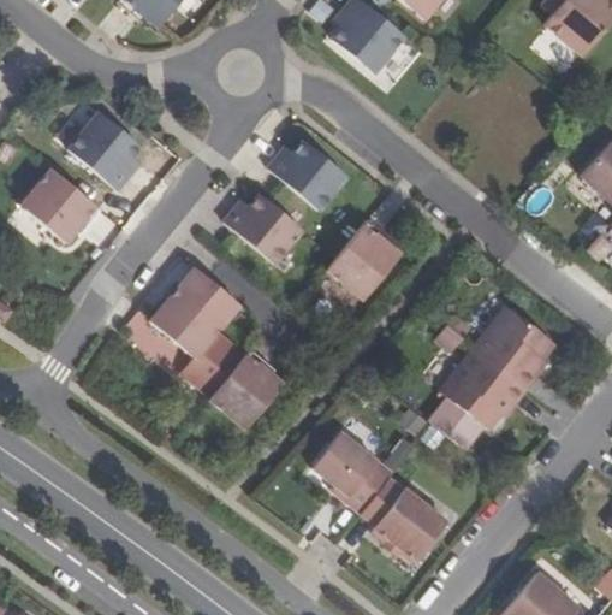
[(120,0),(119,3),(135,15),(138,10),(160,28),(183,0),(120,0)]
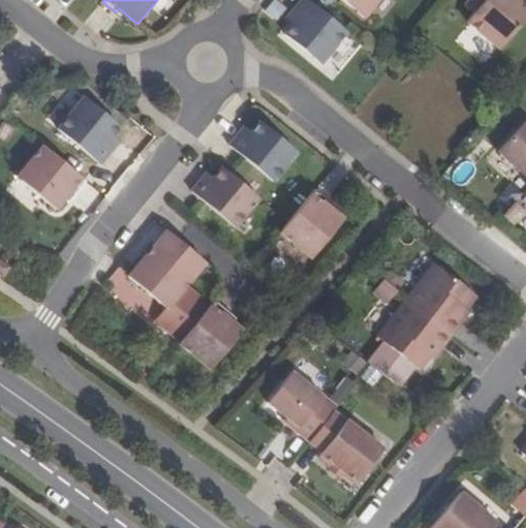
[(287,34),(322,64),(349,31),(310,0),(304,0),(297,9),(303,14),(295,25),(287,34)]
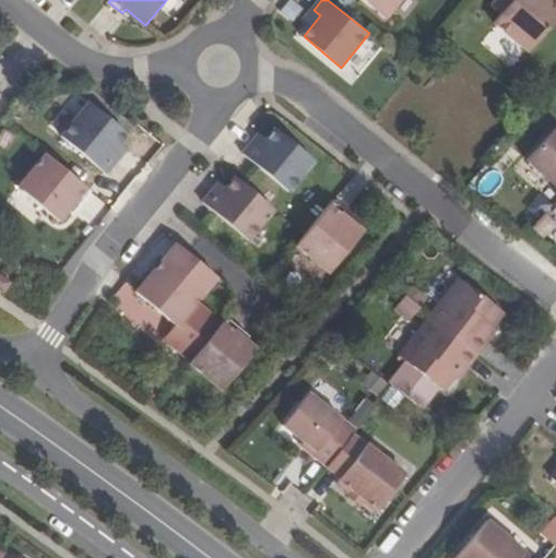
[(363,0),(387,19),(402,0),(363,0)]
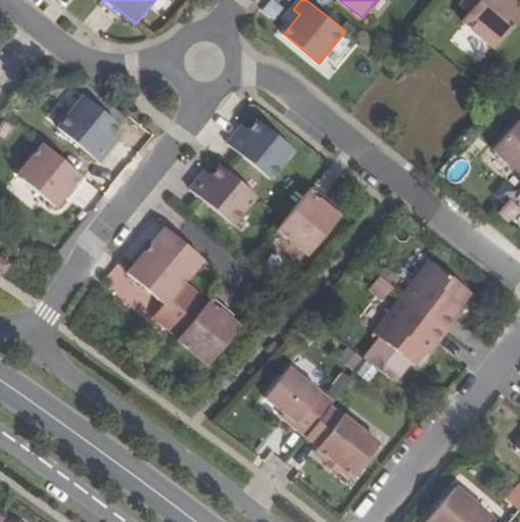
[(464,20),(497,48),(519,19),(519,0),(464,0),(462,2),(472,10),(464,20)]
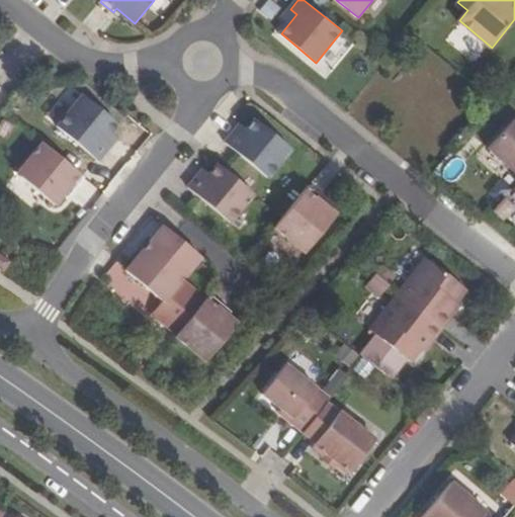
[(113,12),(112,13),(121,19),(124,16),(116,8),(113,12)]
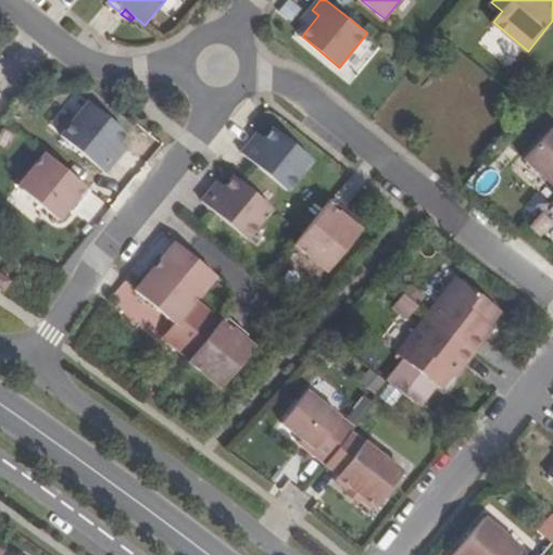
[(303,21),(310,26),(318,15),(312,10),(303,21)]
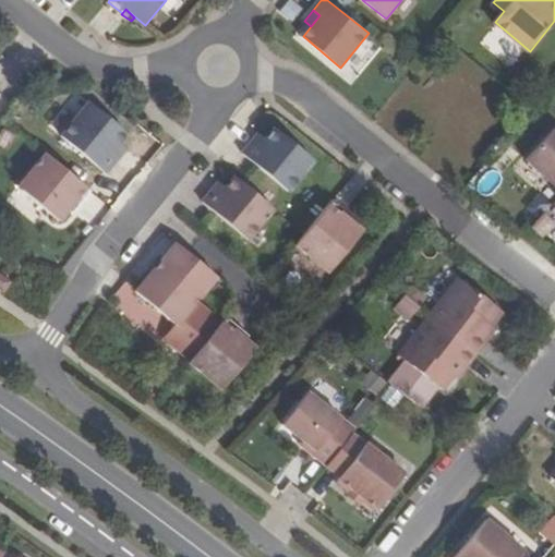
[(129,133),(92,101),(63,136),(108,172),(120,159),(113,154),(121,143),(129,133)]
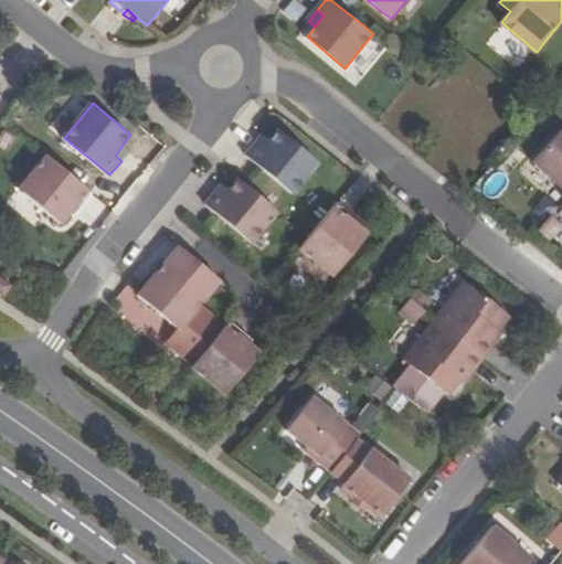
[(320,162),(281,129),(272,140),(267,146),(260,140),(247,155),(295,193),(320,162)]
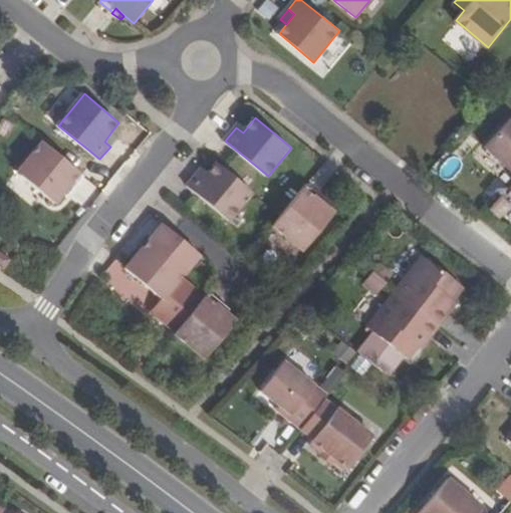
[(510,120),(486,147),(510,168),(510,120)]
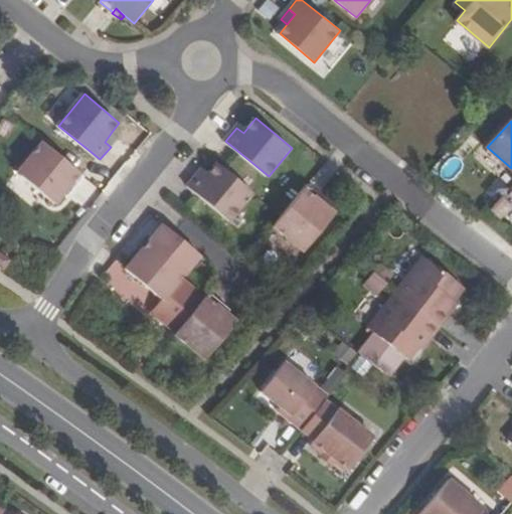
[(247,128),(240,123),(236,128),(243,133),(247,128)]
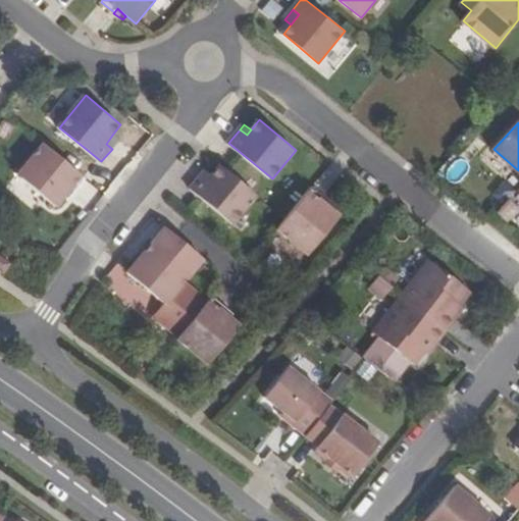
[(106,144),(112,149),(119,139),(113,134),(106,144)]
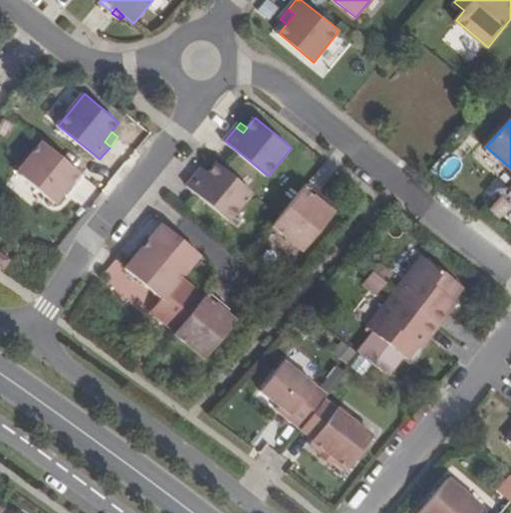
[(86,176),(44,141),(19,172),(57,203),(65,194),(72,185),(76,188),(86,176)]
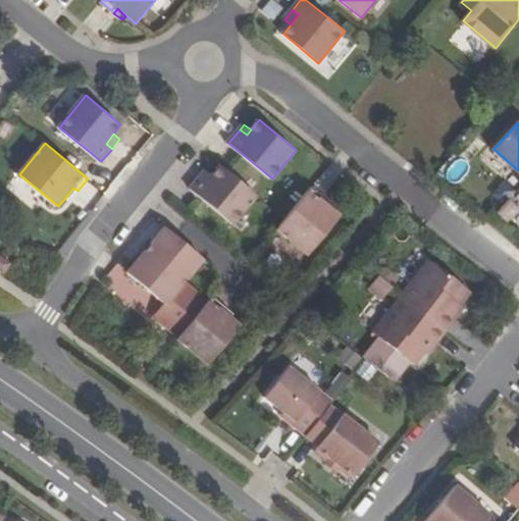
[(258,195),(221,165),(213,175),(209,180),(202,175),(192,189),(235,224),(258,195)]
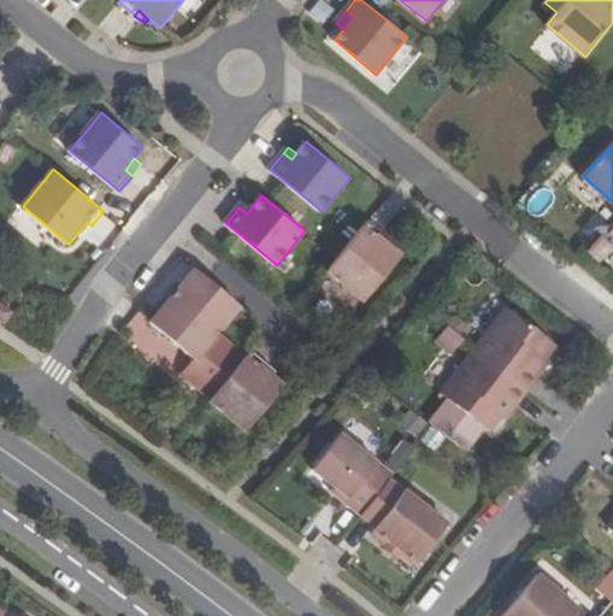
[(252,207),(243,201),(239,207),(247,213),(252,207)]
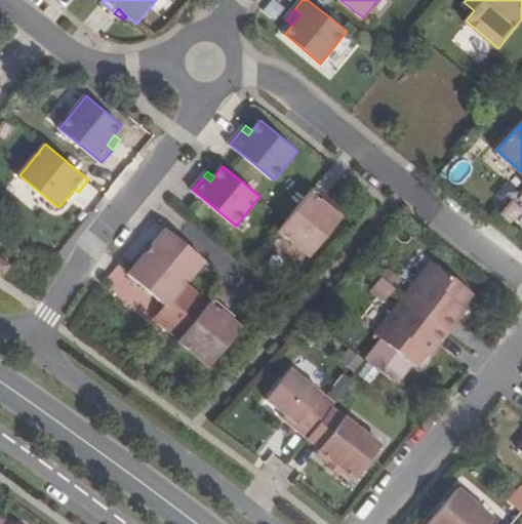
[(67,198),(71,200),(78,192),(74,189),(67,198)]
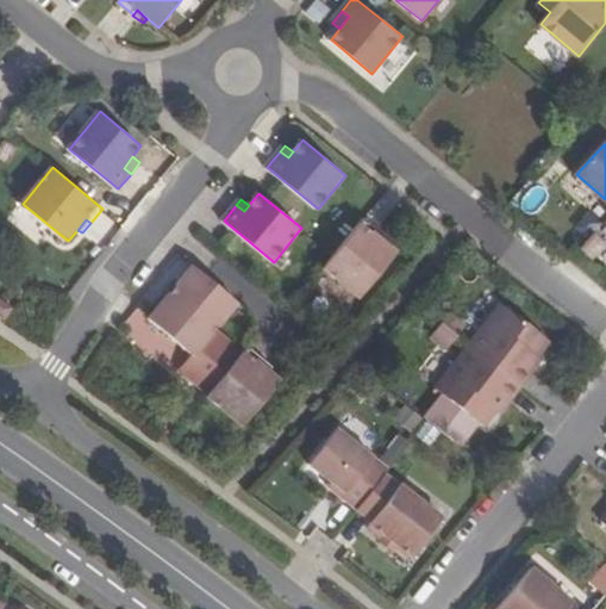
[(360,299),(397,255),(385,246),(375,236),(379,232),(364,219),(323,269),(360,299)]
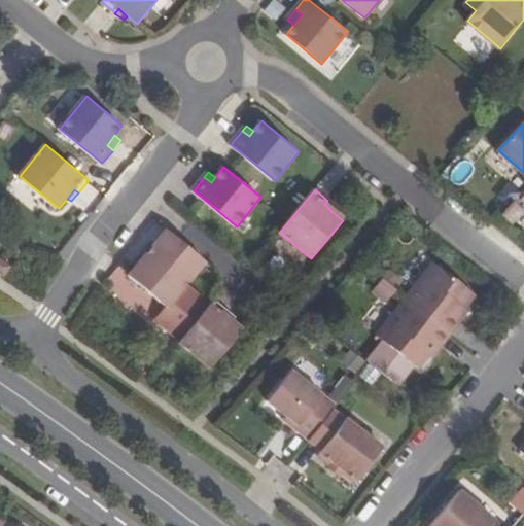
[(333,212),(337,208),(327,201),(324,204),(333,212)]
